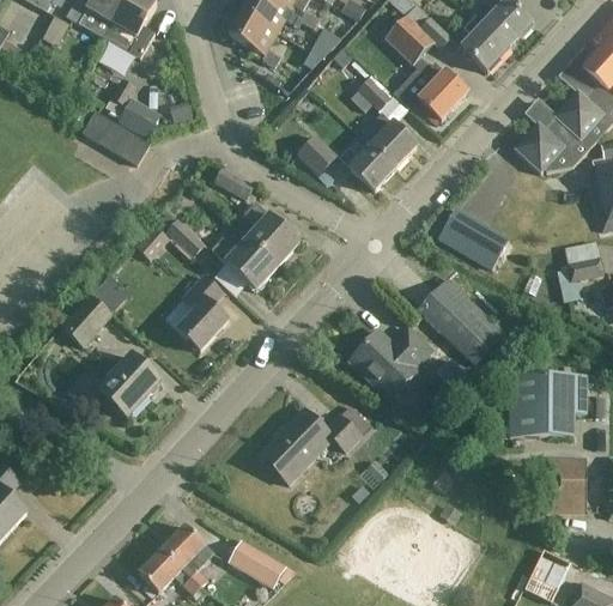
[(0,0),(0,5),(11,11),(16,0),(0,0)]
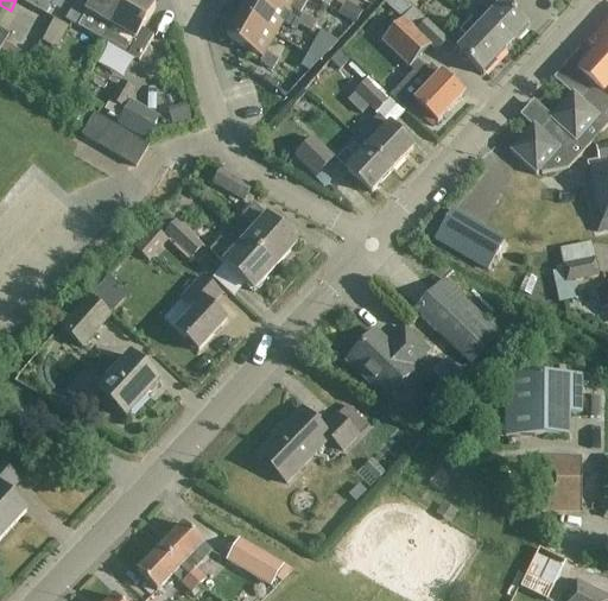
[(27,0),(45,11),(51,0),(27,0)]
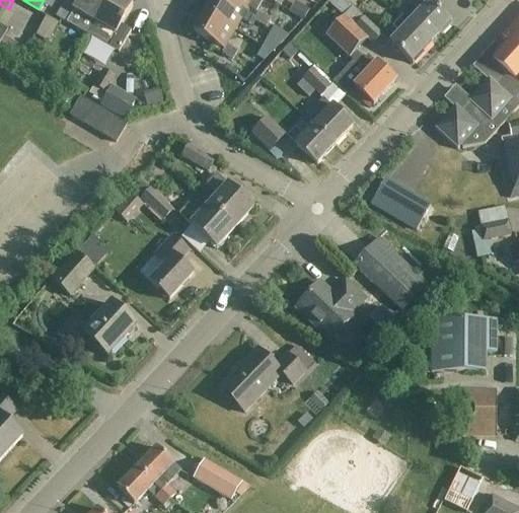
[(63,0),(56,13),(87,32),(104,0),(63,0)]
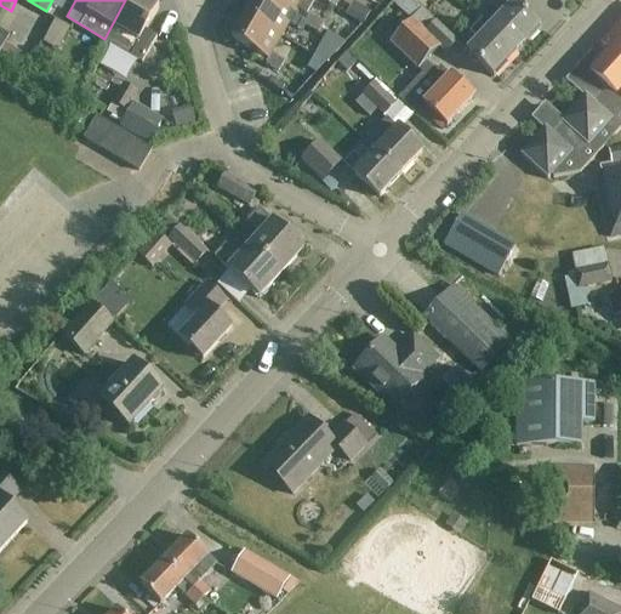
[(125,0),(104,39),(141,61),(155,35),(142,27),(157,3),(153,0),(125,0)]
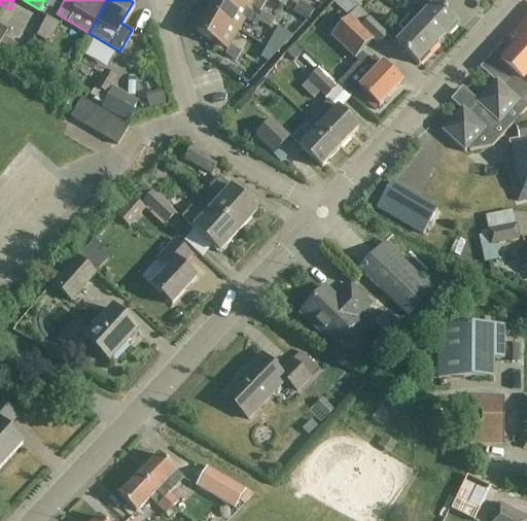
[(211,0),(206,8),(238,27),(246,11),(257,18),(261,9),(250,3),(248,7),(236,0),(211,0)]
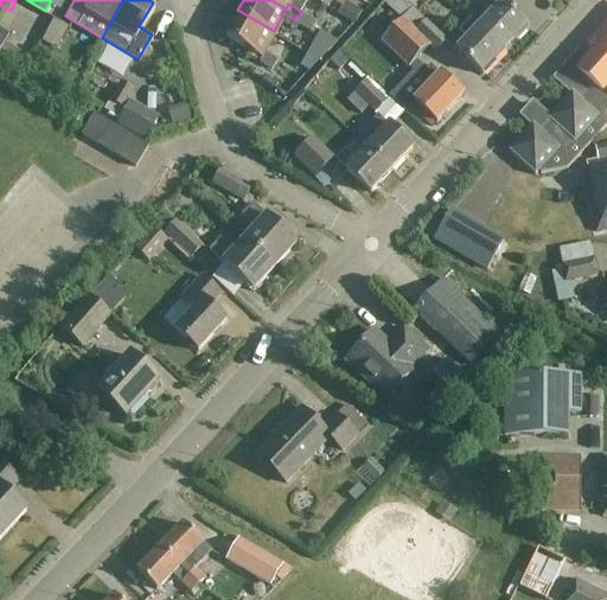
[(383,0),(401,17),(401,16),(428,42),(429,42),(435,48),(445,37),(411,5),(407,0),(383,0)]
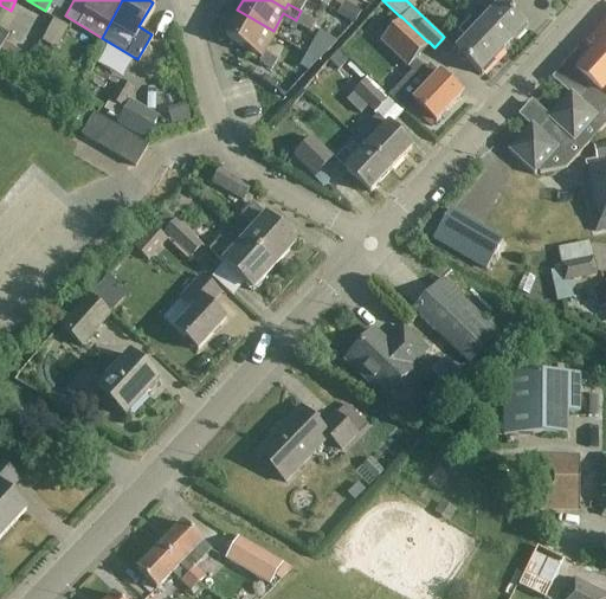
[(470,14),(469,17),(501,49),(524,24),(501,0),(478,0),(468,12),(470,14)]
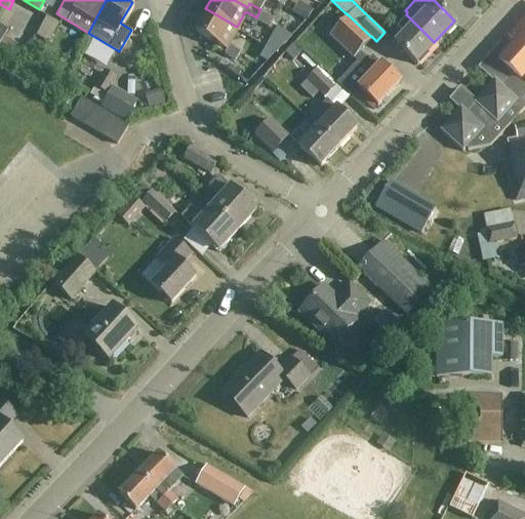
[(228,42),(237,27),(205,8),(194,29),(226,46),(224,49),(235,56),(239,48),(228,42)]
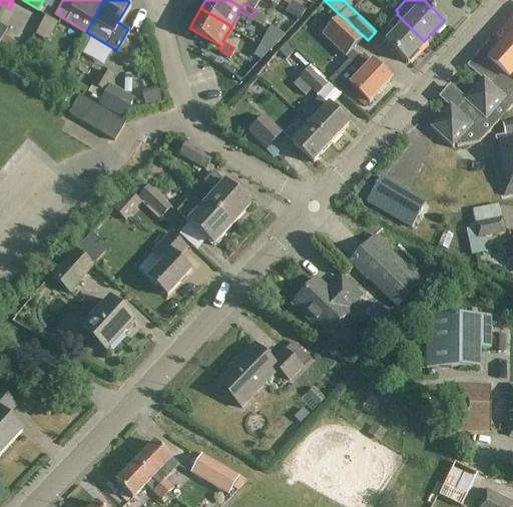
[(266,15),(254,9),(250,17),(262,23),(266,15)]
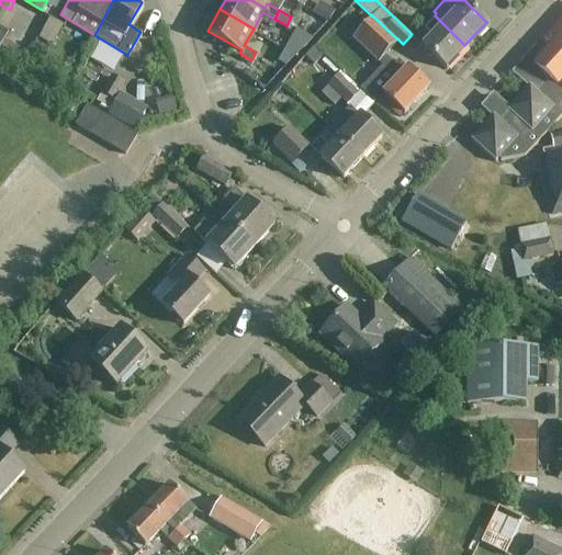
[(490,111),(468,135),(493,158),(496,155),(498,157),(523,151),(561,108),(561,12),(542,35),(549,42),(540,52),(532,44),(510,68),(526,81),(505,104),(490,91),(480,102),(490,111)]
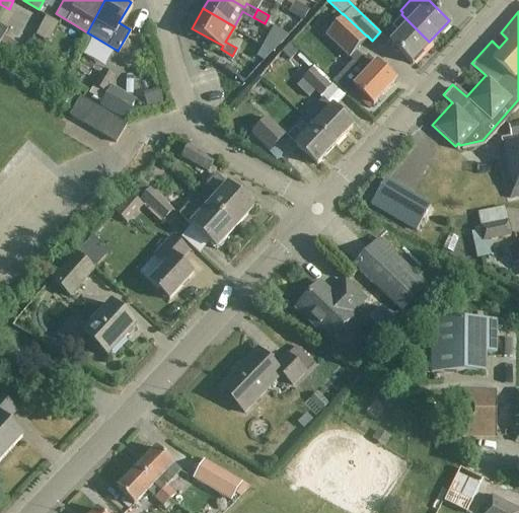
[(46,13),(35,32),(49,40),(59,20),(46,13)]
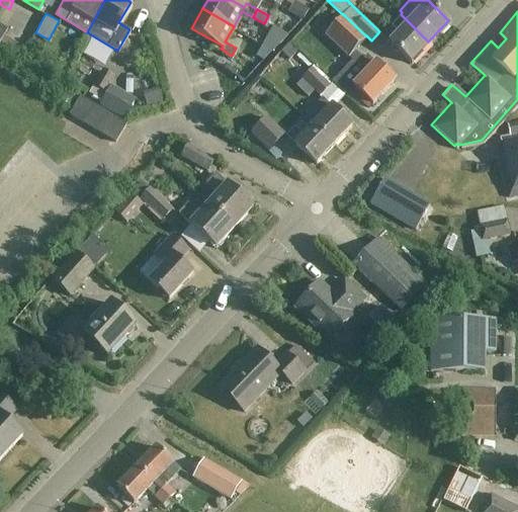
[(353,49),(365,35),(342,13),(342,14),(324,32),(364,71),(352,84),(371,102),(394,79),(374,61),(366,53),(362,57),(353,49)]
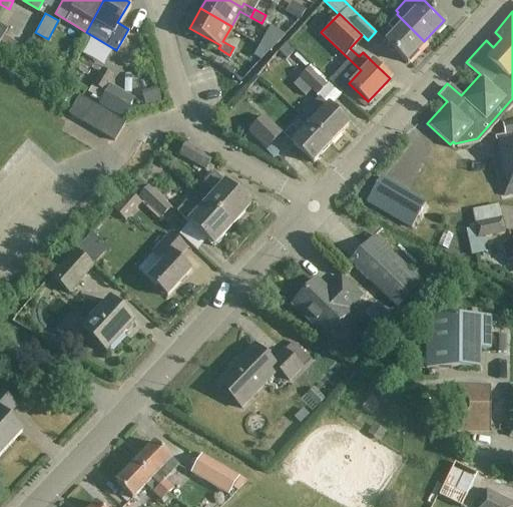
[(405,60),(424,41),(397,14),(388,23),(394,28),(384,39),(405,60)]
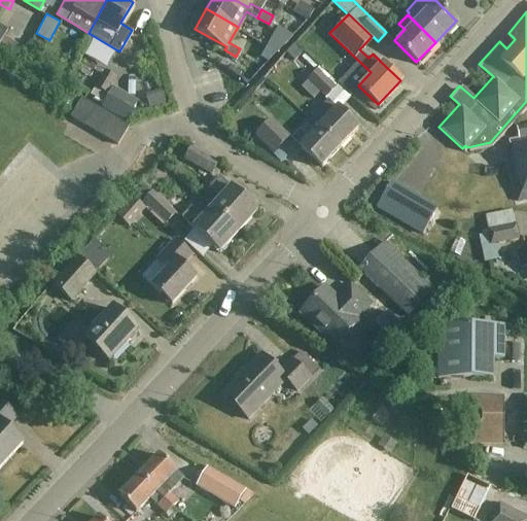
[(328,113),(317,125),(339,145),(357,126),(328,98),(342,85),(319,64),(315,68),(307,77),(327,98),(320,105),(328,113)]
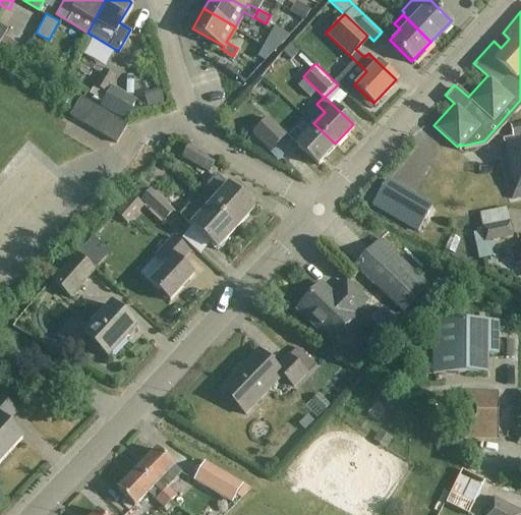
[(90,90),(101,97),(114,74),(103,67),(90,90)]
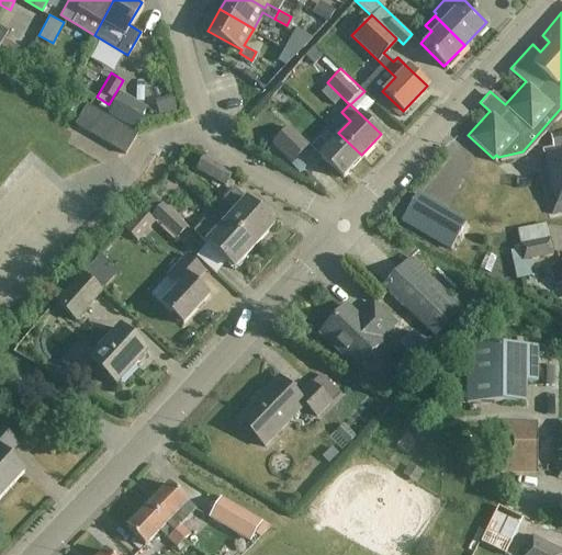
[(146,104),(120,90),(109,110),(135,125),(146,104)]
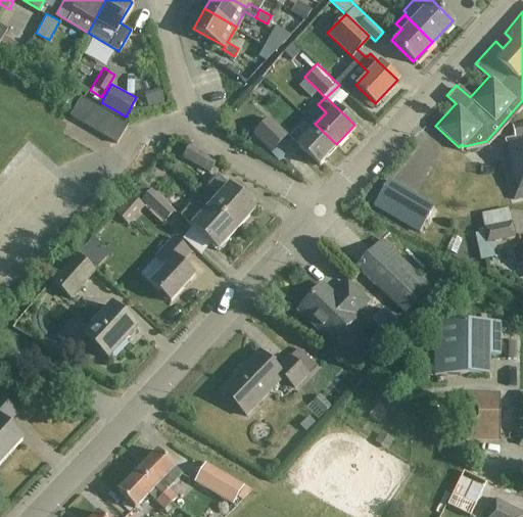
[(127,123),(81,95),(70,112),(116,140),(127,123)]
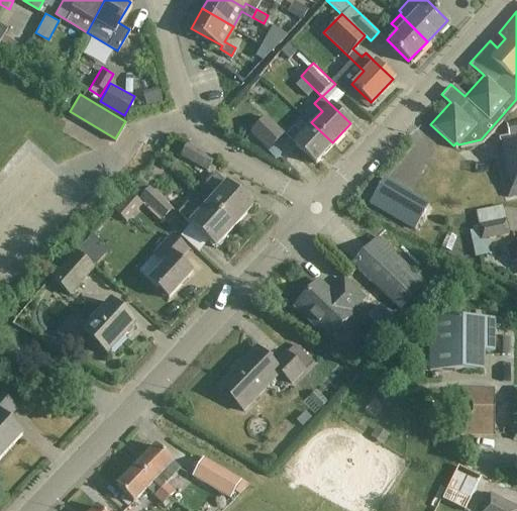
[(249,130),(265,145),(267,147),(283,129),(265,112),(249,130)]
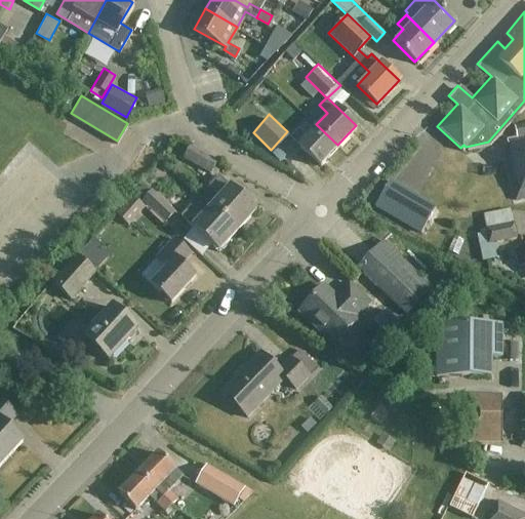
[(506,136),(509,155),(505,156),(513,196),(524,193),(524,120),(513,123),(516,134),(506,136)]
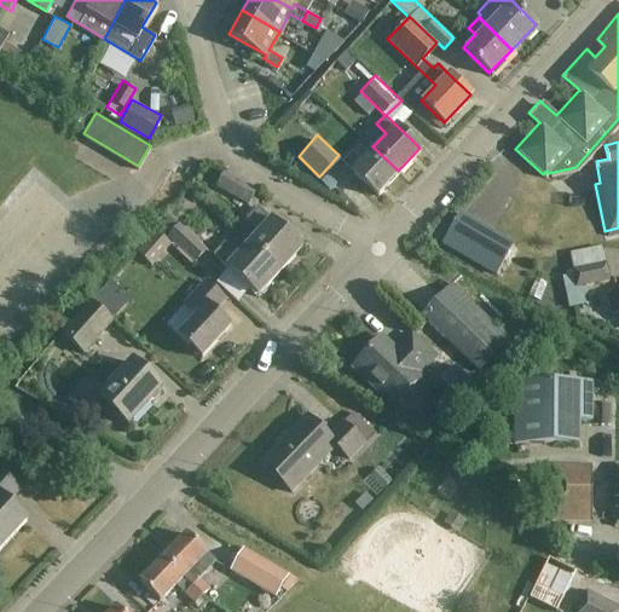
[(372,146),(363,157),(352,148),(342,159),(351,169),(376,194),(398,171),(372,146)]
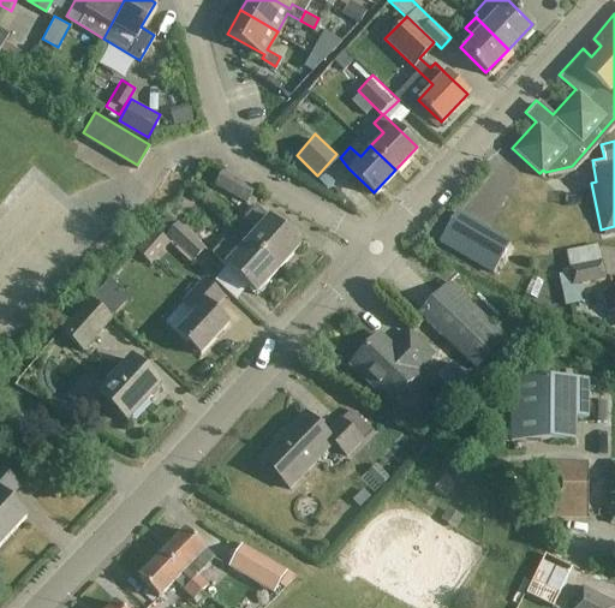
[(221,167),(213,185),(248,201),(254,186),(221,167)]
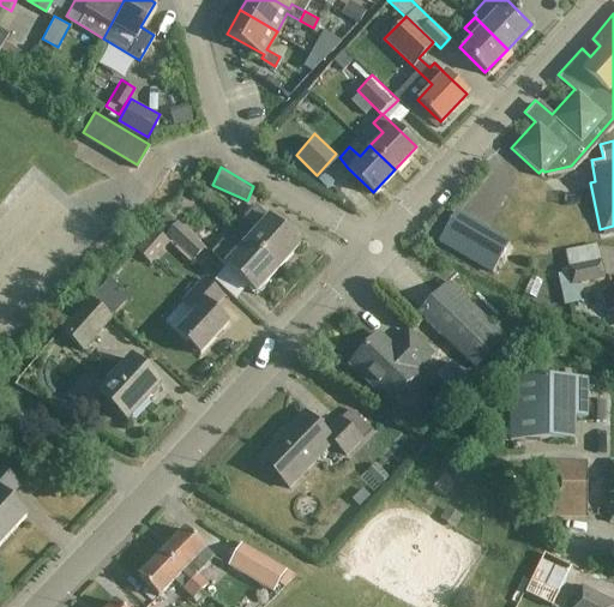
[(271,206),(286,212),(293,197),(278,190),(271,206)]
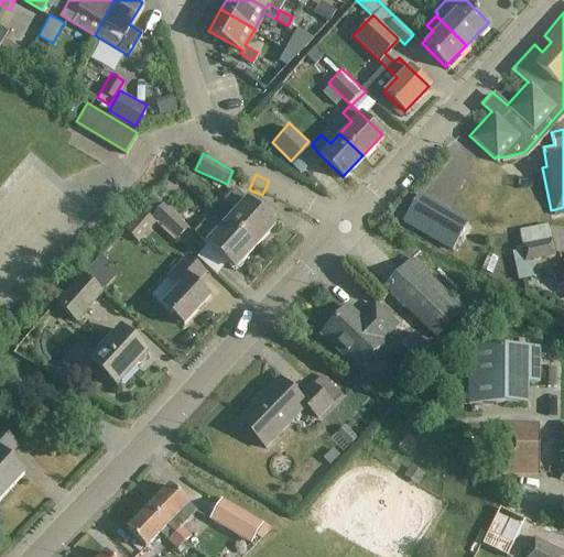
[(236,208),(226,219),(253,244),(274,222),(234,185),(223,196),(236,208)]
